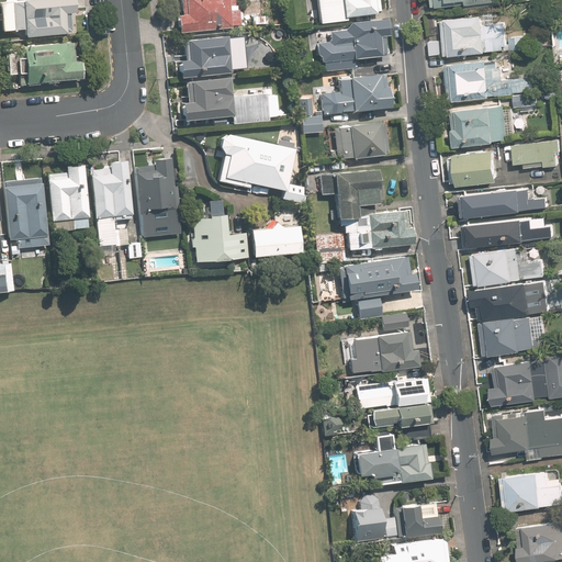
[(27,35),(68,31),(66,10),(76,9),(74,0),(0,0),(2,27),(26,25),(27,35)]
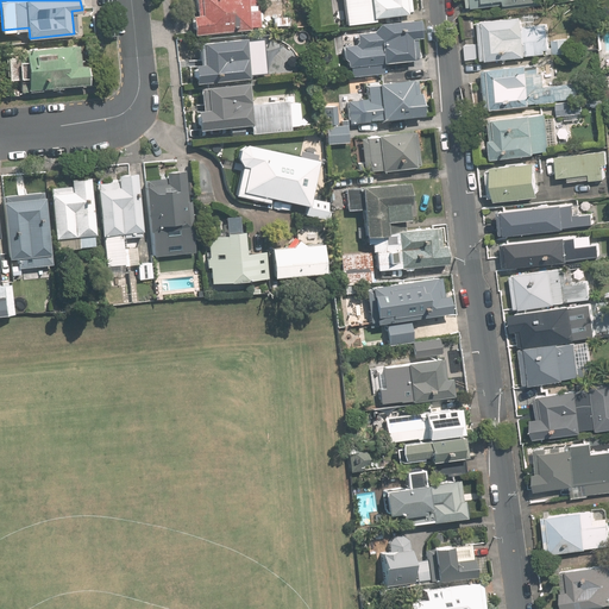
[(256,0),(200,0),(202,17),(194,18),(195,35),(259,27),(256,0)]
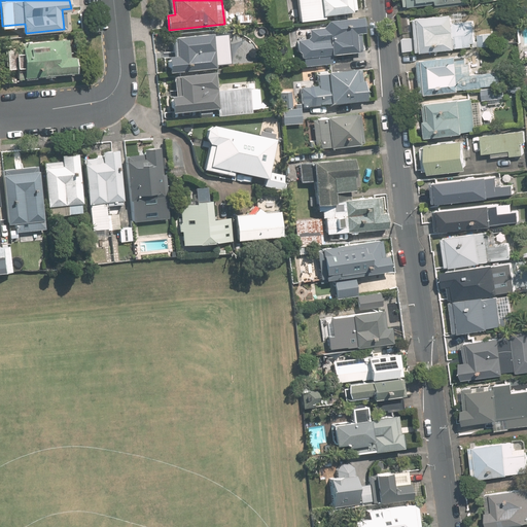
[(294,0),(299,22),(324,18),(323,15),(350,11),(348,0),(294,0)]
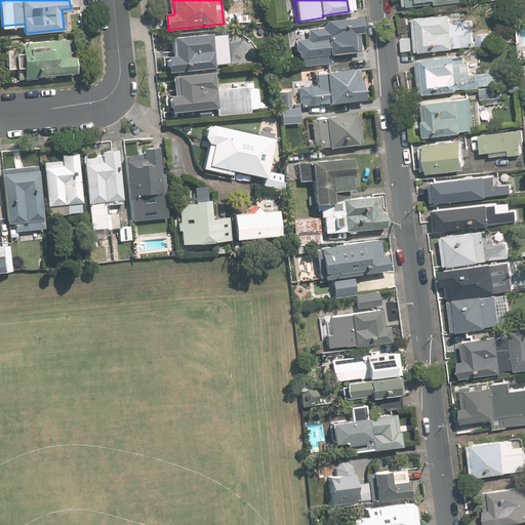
[(413,50),(475,44),(473,21),(450,23),(449,12),(410,15),(413,50)]
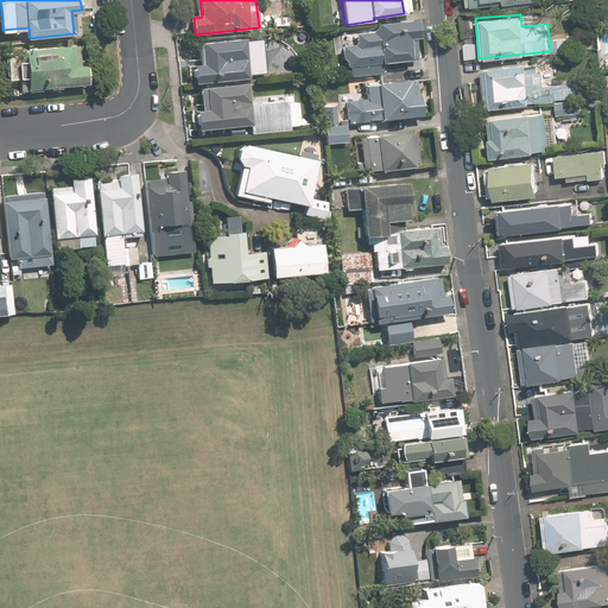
[(375,23),(375,30),(353,32),(354,42),(343,42),(346,67),(348,67),(349,76),(382,74),(381,62),(411,59),(409,38),(418,38),(417,18),(375,23)]
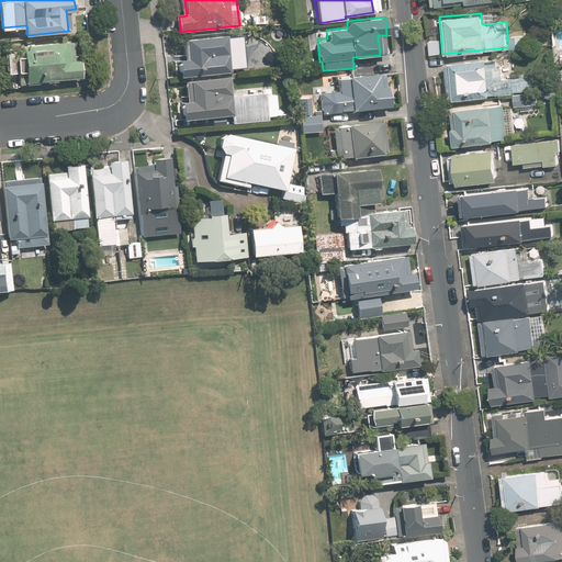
[(525,33),(509,34),(510,53),(527,52),(525,33)]
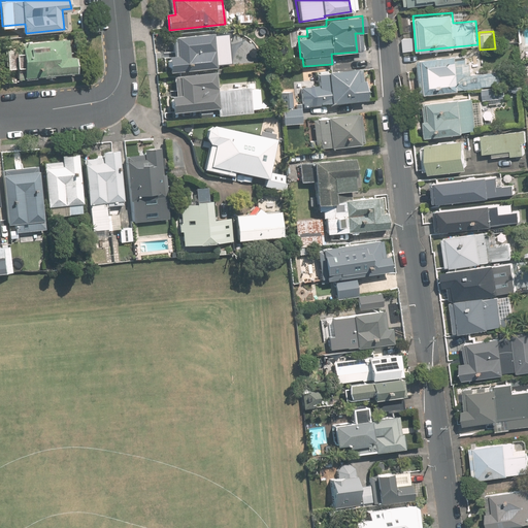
[(224,32),(175,37),(177,57),(170,58),(171,71),(227,66),(224,32)]
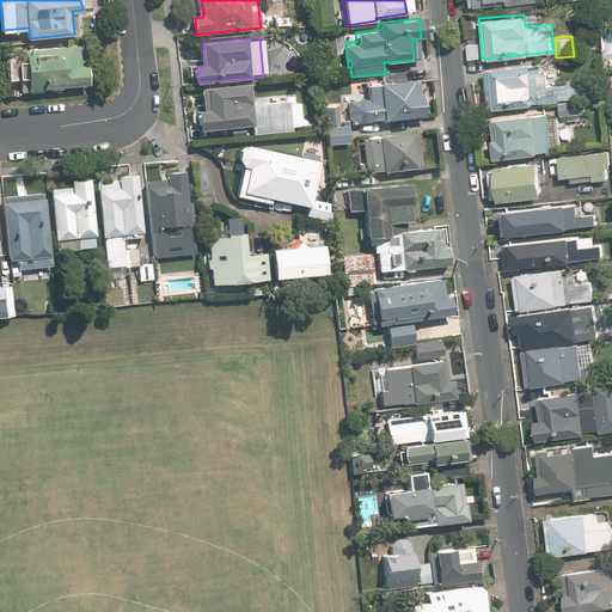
[(79,65),(77,46),(17,50),(20,91),(91,85),(89,63),(79,65)]
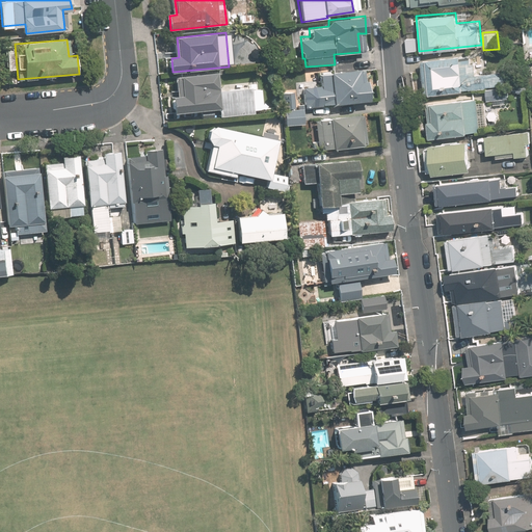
[(428,58),(432,91),(507,83),(506,71),(477,74),(475,61),(471,62),(471,59),(462,60),(461,55),(428,58)]
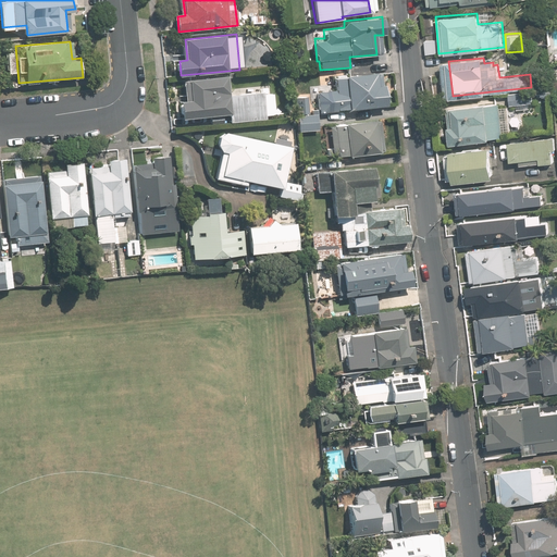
[(376,86),(375,72),(332,75),(333,90),(317,91),(319,111),(385,106),(383,85),(376,86)]
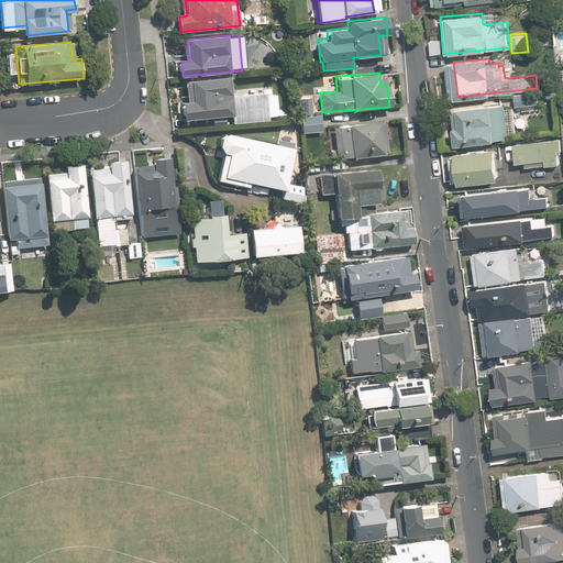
[(231,76),(191,80),(194,103),(183,105),(184,120),(213,118),(213,123),(228,122),(228,117),(231,116),(232,122),(268,119),(266,91),(232,95),(231,76)]
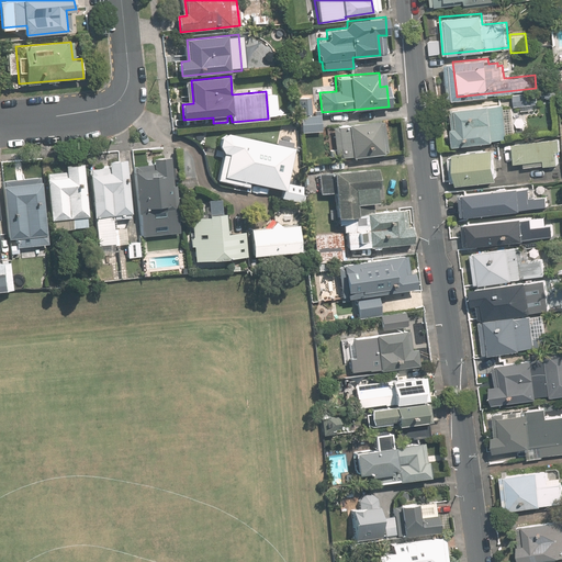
[(515,94),(515,104),(538,101),(537,92),(515,94)]
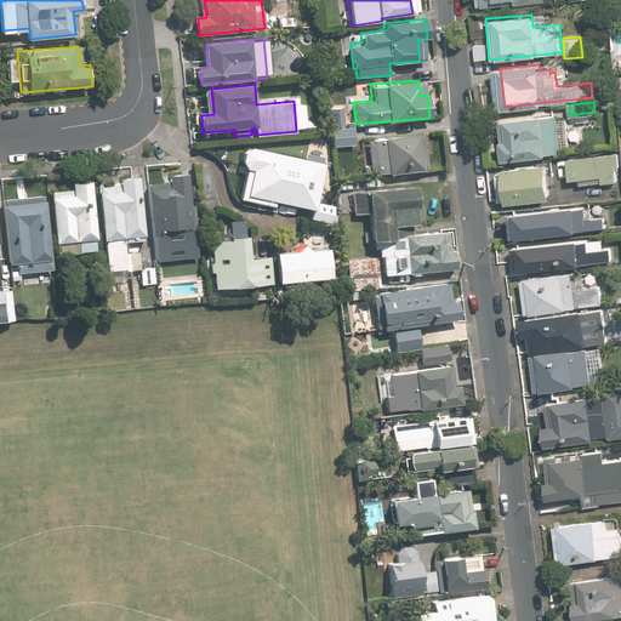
[(330,126),(343,125),(341,107),(328,108),(330,126)]
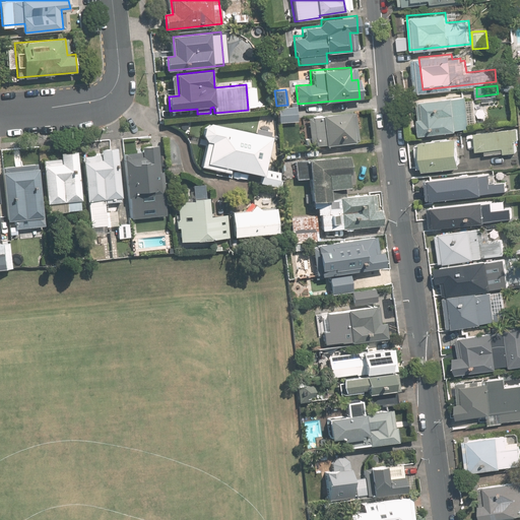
[(421,135),(467,130),(464,99),(423,103),(425,118),(419,118),(421,135)]
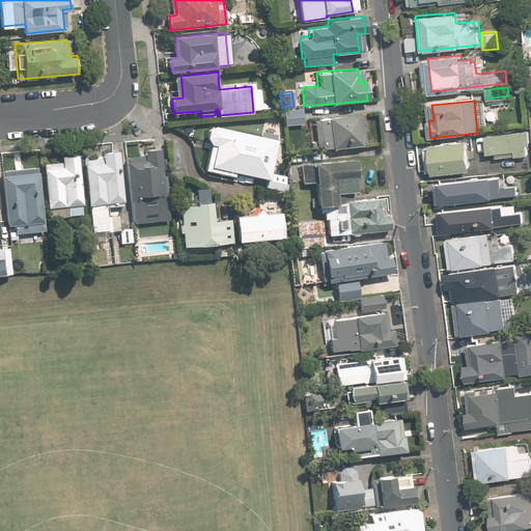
[(282,110),(283,124),(304,122),(303,108),(282,110)]
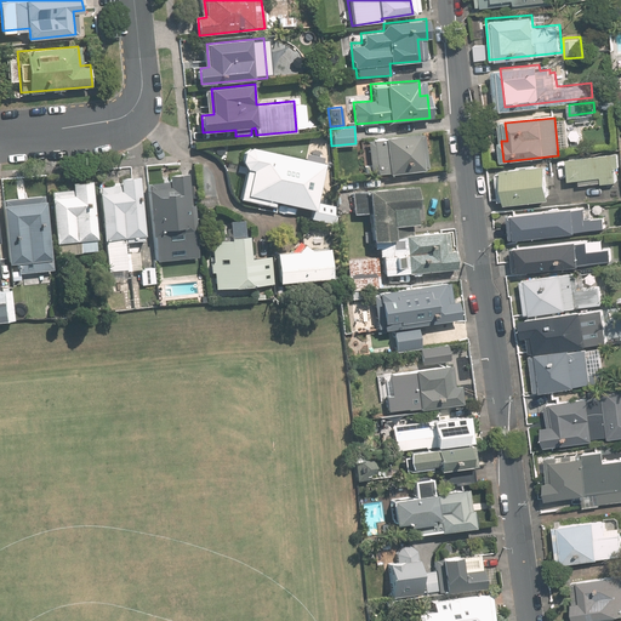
[(420,135),(372,138),(375,174),(422,170),(420,135)]
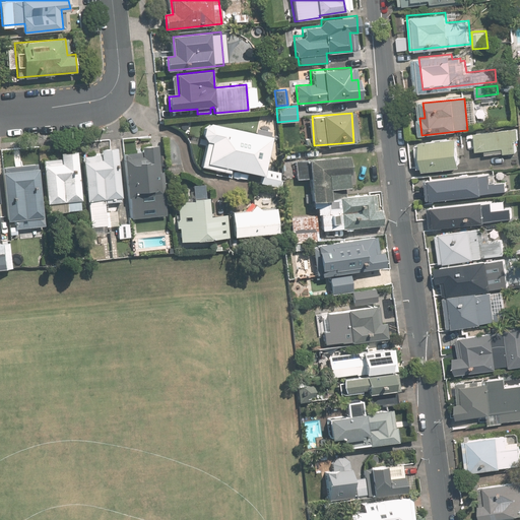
[(266,169),(272,136),(213,124),(209,123),(203,127),(201,134),(205,141),(210,142),(205,164),(261,175),(264,176),(266,169)]
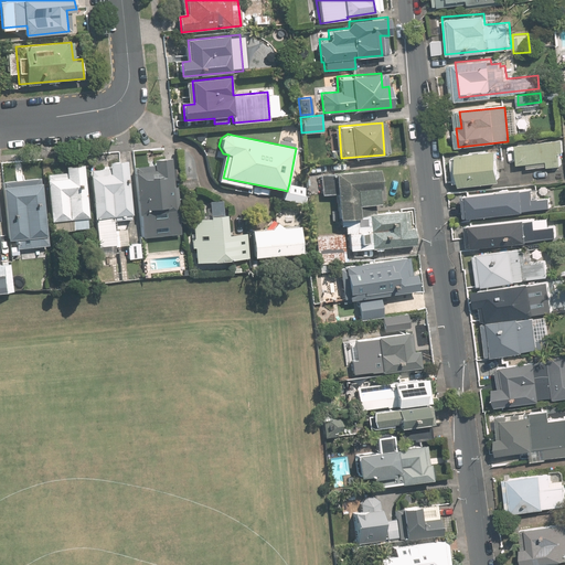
[(564,156),(563,138),(516,145),(519,164),(547,160),(548,166),(564,162),(564,156)]
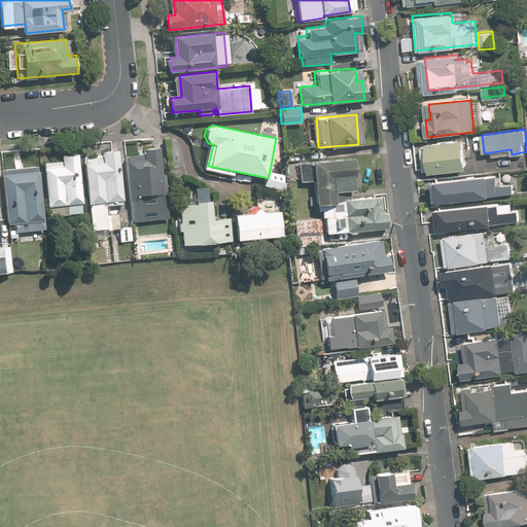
[(430,171),(467,167),(464,139),(427,143),(430,171)]
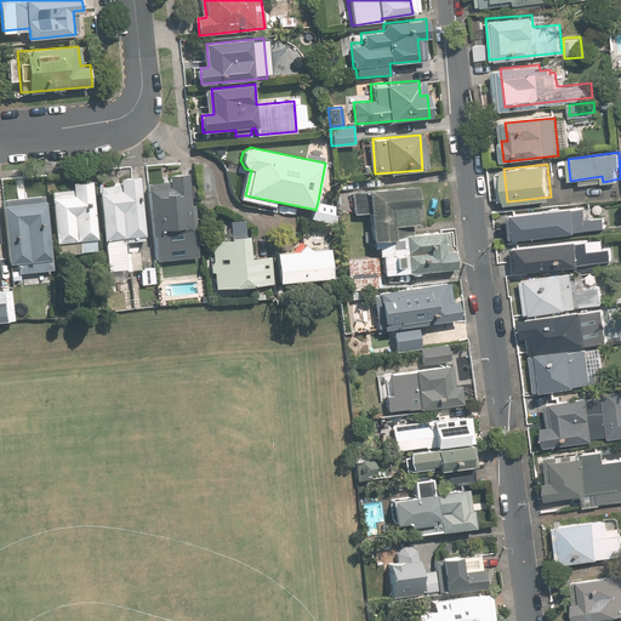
[(158,263),(199,258),(191,175),(169,177),(170,189),(149,191),(158,263)]
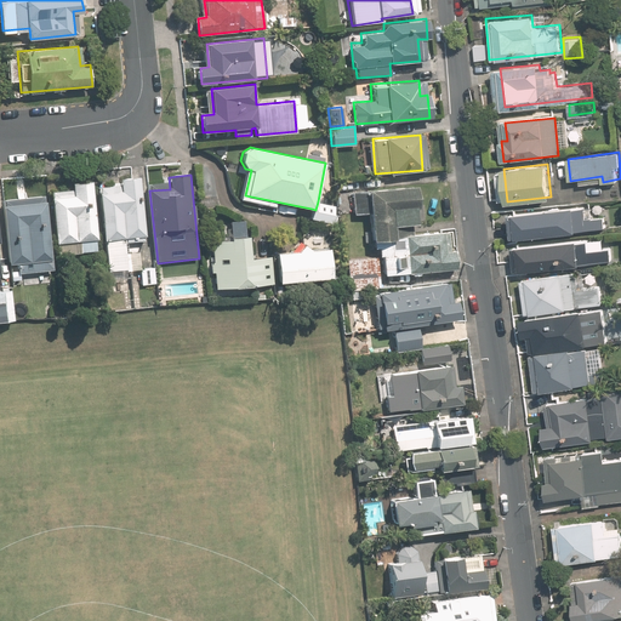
[(73,248),(100,245),(93,178),(74,181),(75,193),(53,195),(58,243),(72,241),(73,248)]
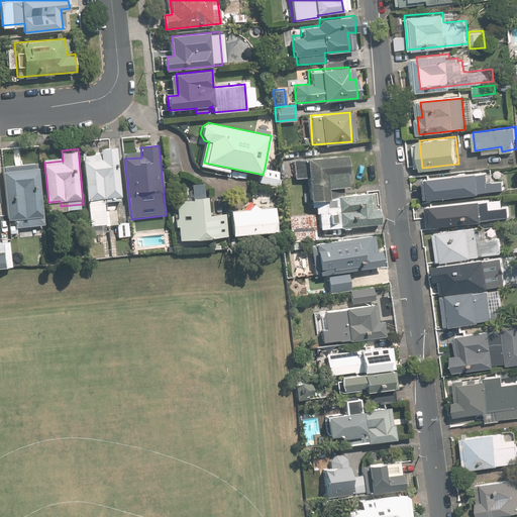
[(104,199),(121,198),(116,148),(100,150),(101,160),(83,162),(90,226),(106,224),(104,199)]
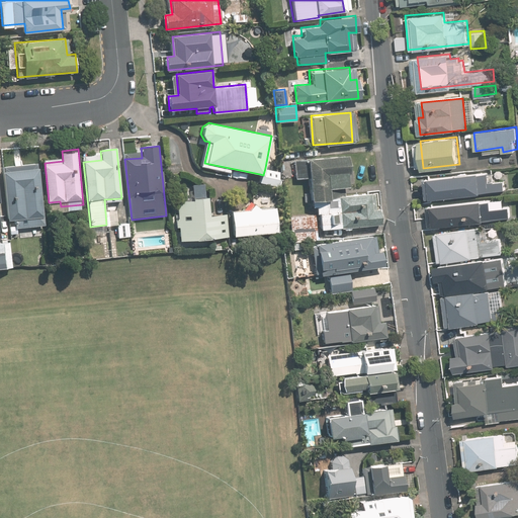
[(346,186),(344,155),(293,159),(295,178),(307,177),(309,198),(328,196),(327,188),(343,187),(346,186)]
